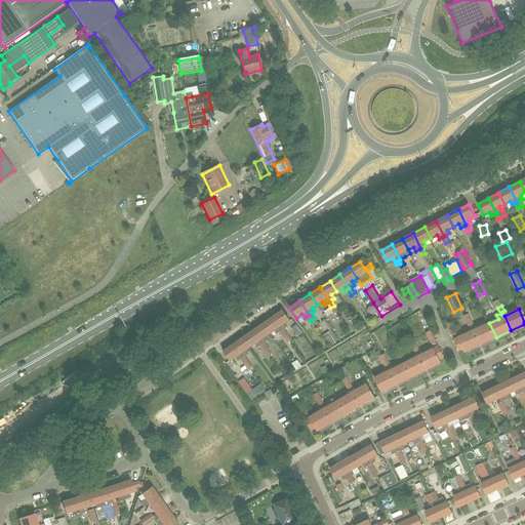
[(289,320),(283,310),(273,317),(282,330),(280,332),(284,337),(288,334),(284,329),(287,327),(284,323),(289,320)]
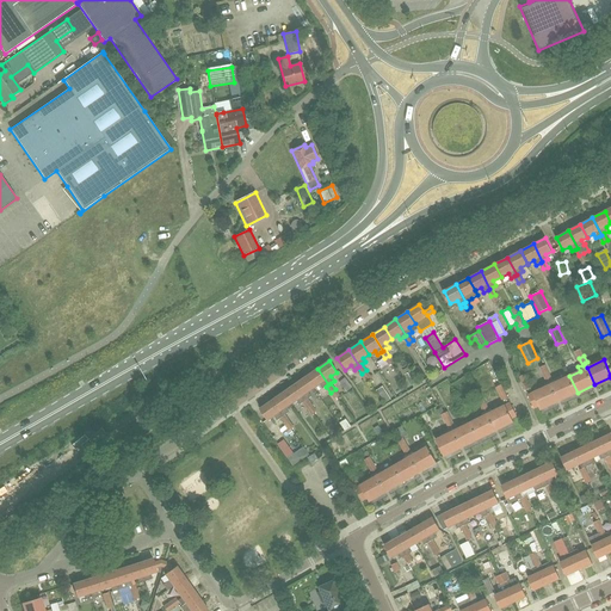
[(328,384),(318,369),(306,377),(314,388),(320,384),(322,389),(326,387),(328,384)]
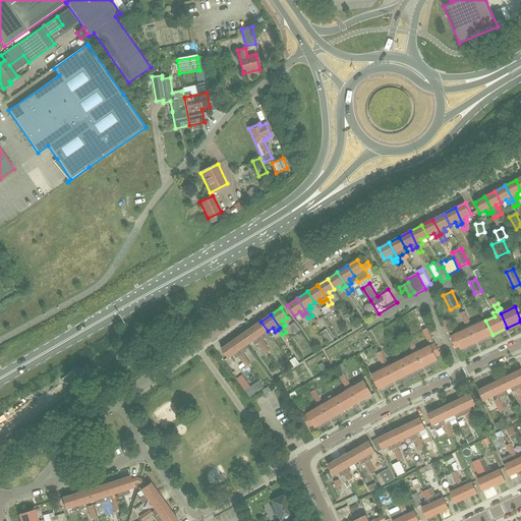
[(362,321),(359,316),(357,319),(354,314),(352,315),(357,325),(362,321)]
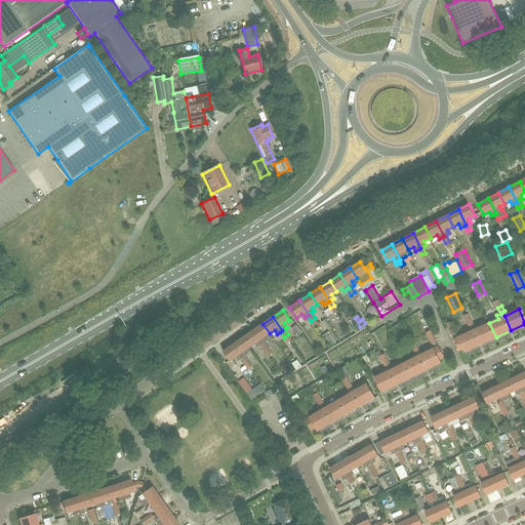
[(359,327),(353,319),(348,322),(354,330),(359,327)]
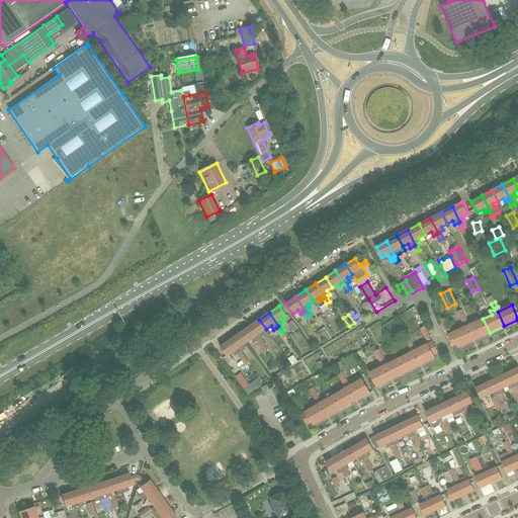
[(490,333),(483,319),(467,325),(475,340),(490,333)]
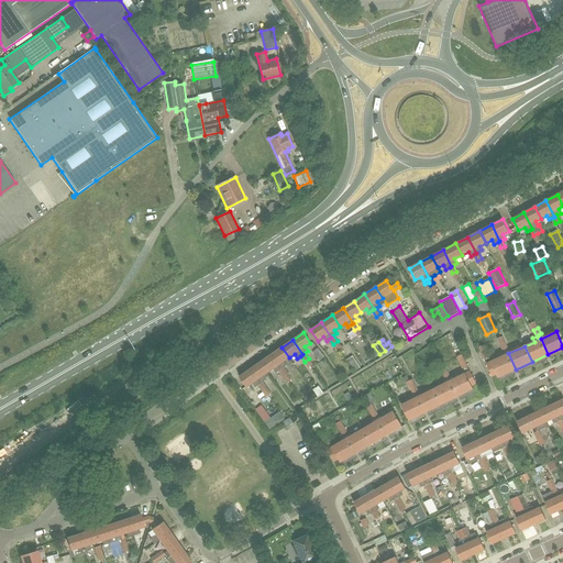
[(289,357),(282,348),(272,354),(282,368),(279,371),(284,376),(287,373),(284,367),(287,365),(284,362),(289,357)]
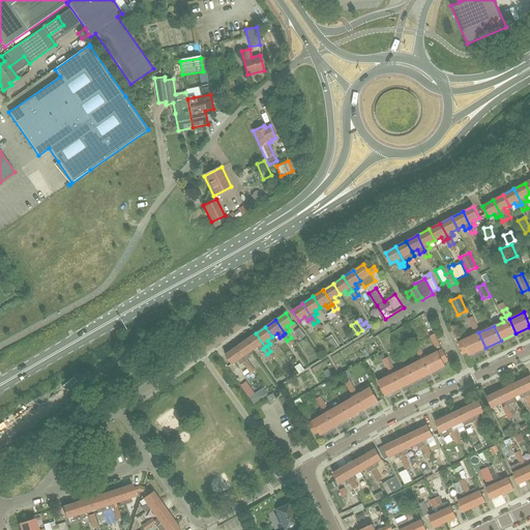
[(299,329),(294,333),(301,342),(305,337),(299,329)]
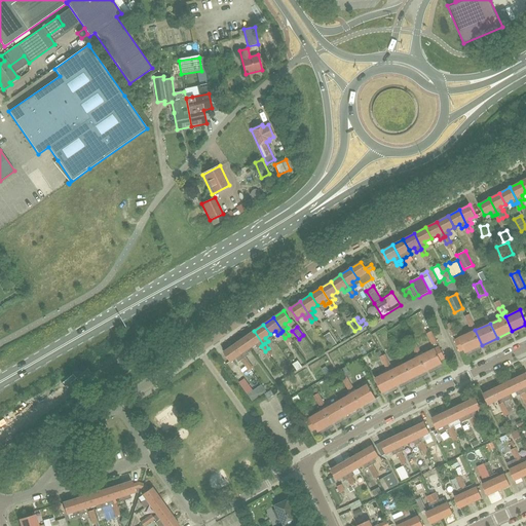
[(466,352),(482,345),(475,330),(460,337),(462,343),(465,349),(466,352)]
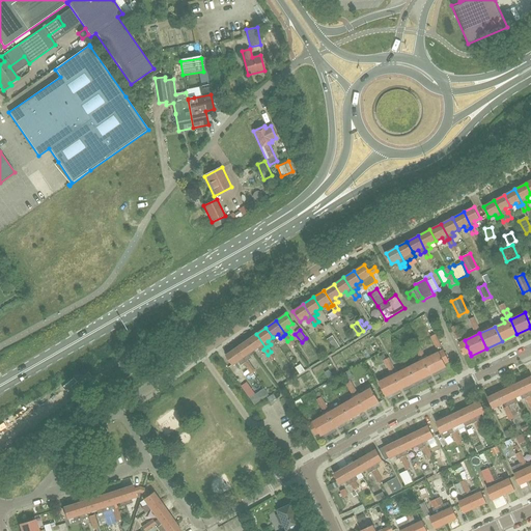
[(266,347),(256,334),(246,341),(253,352),(258,347),(260,352),(263,350),(266,347)]
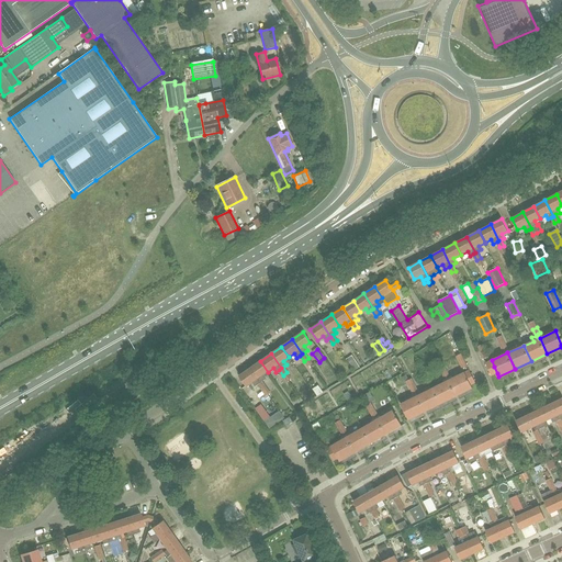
[(351,355),(346,359),(353,371),(360,367),(351,355)]
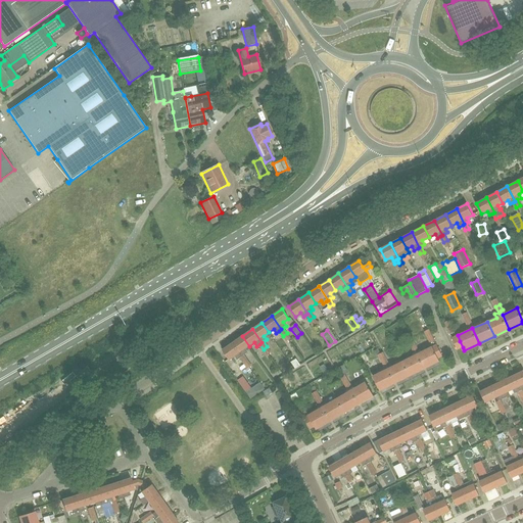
[(343,340),(348,337),(344,330),(338,333),(343,340)]
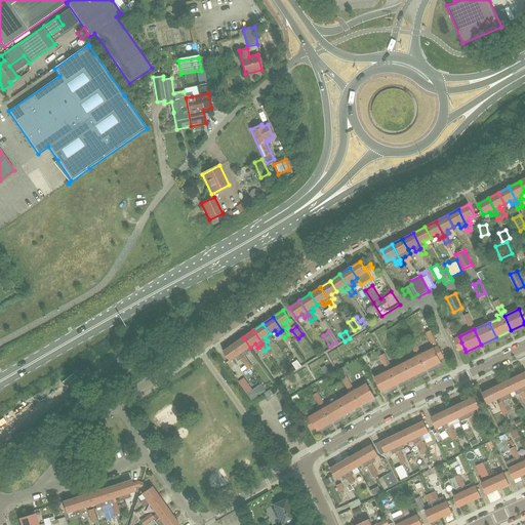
[(250,348),(243,337),(234,344),(243,358),(241,359),(244,364),(248,361),(245,356),(248,354),(245,351),(250,348)]
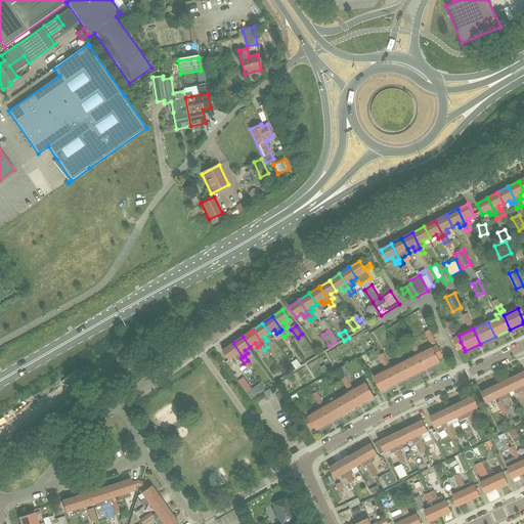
[(243,357),(233,343),(223,350),(230,360),(235,356),(237,360),(241,358),(243,357)]
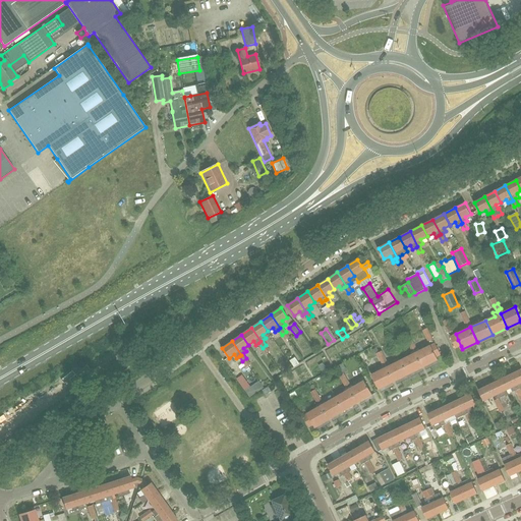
[(288,354),(296,350),(291,342),(284,347),(288,354)]
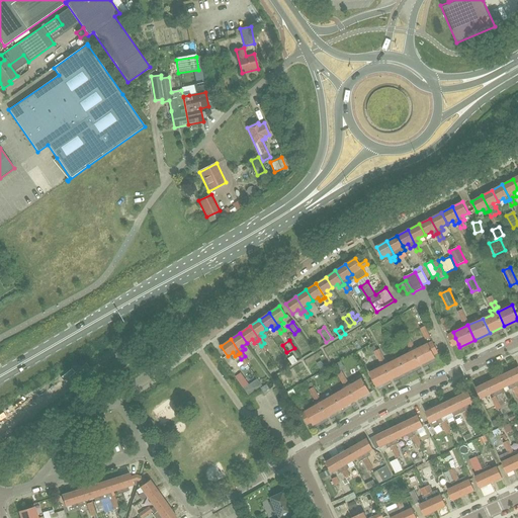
[(304,350),(311,344),(308,340),(299,346),(304,350)]
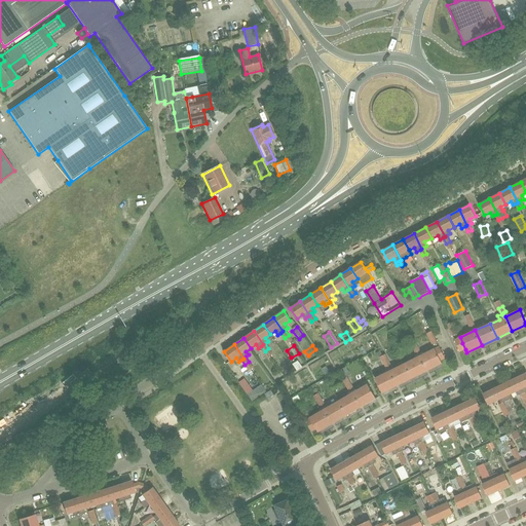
[(443,363),(441,360),(439,354),(436,348),(420,355),(427,371),(443,363)]
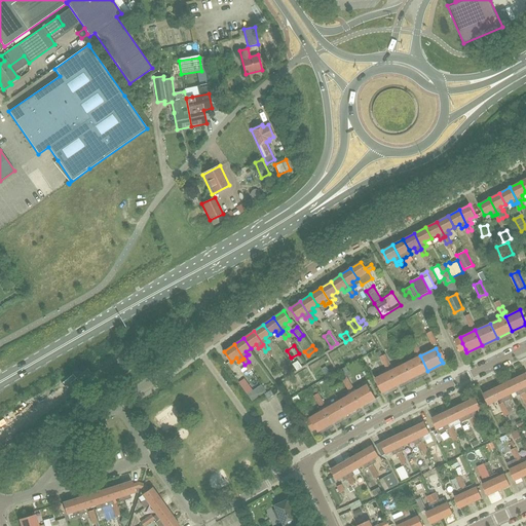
[(413,378),(427,371),(420,355),(406,364),(413,378)]
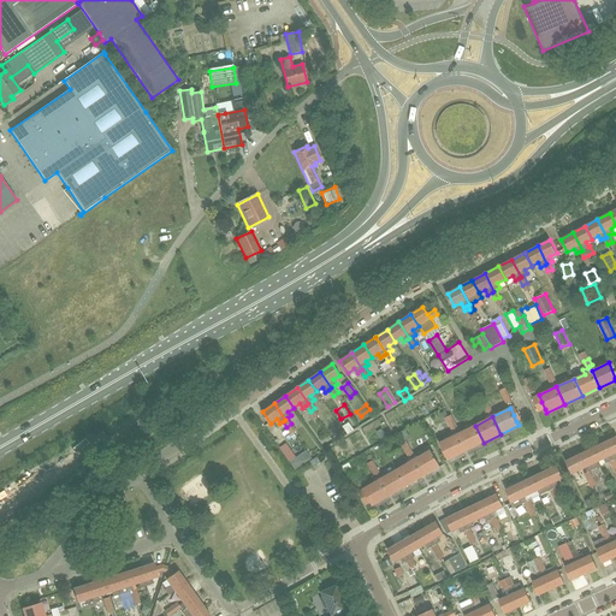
[(354,431),(349,422),(343,427),(348,434),(354,431)]
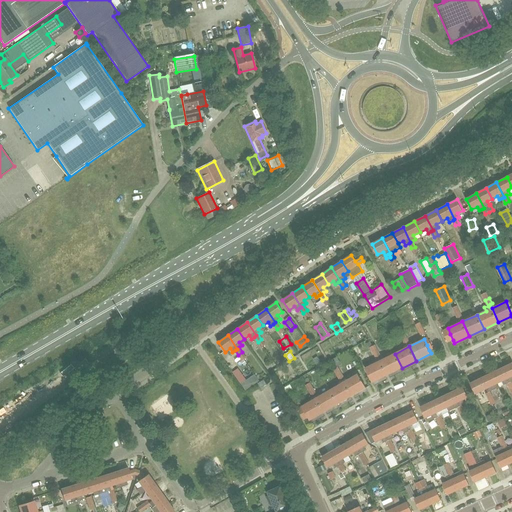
[(402,368),(395,354),(380,361),(387,375),(402,368)]
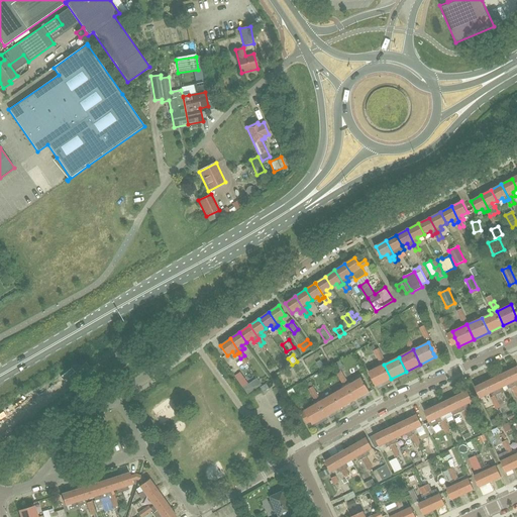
[(376,386),(391,379),(384,365),(369,372),(376,386)]
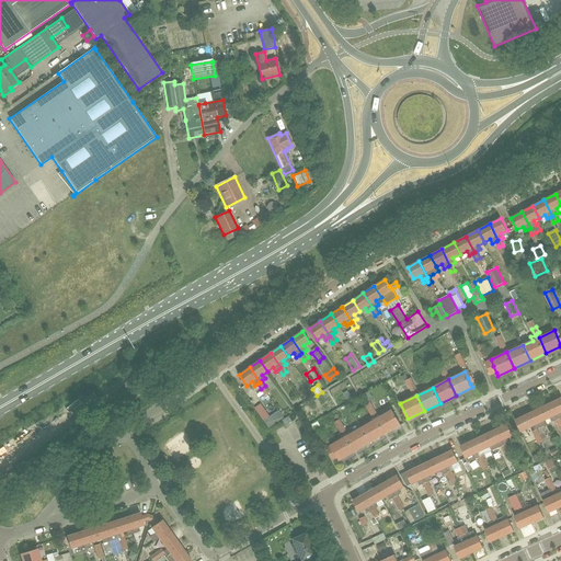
[(560,398),(550,403),(558,420),(556,421),(559,426),(560,425),(560,419),(560,418),(560,398)]
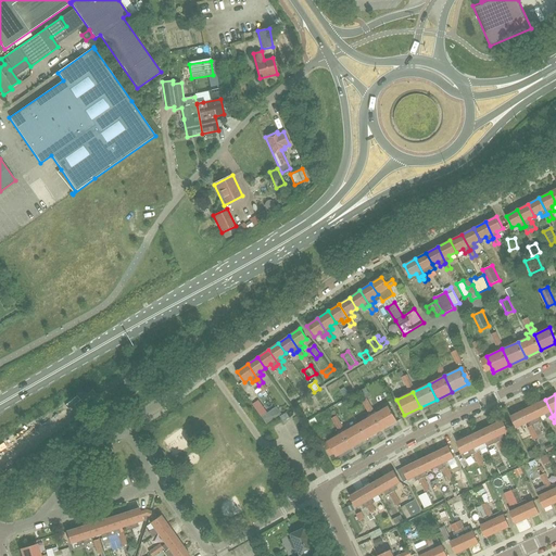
[(553,416),(545,400),(534,405),(540,417),(545,414),(547,418),(551,417),(553,416)]
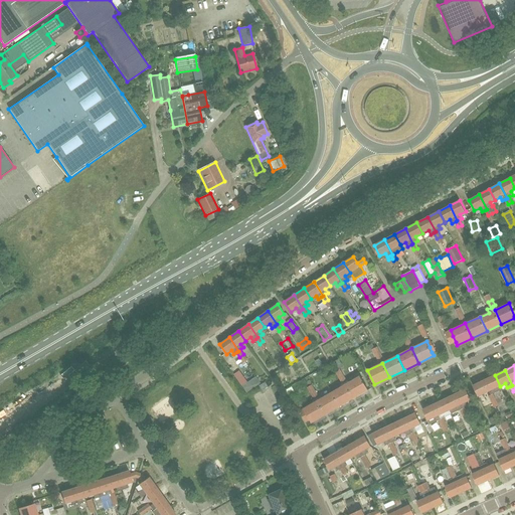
[(500,386),(495,375),(484,380),(490,391),(489,391),(491,395),(489,396),(491,401),(496,399),(493,394),(502,389),(500,386)]
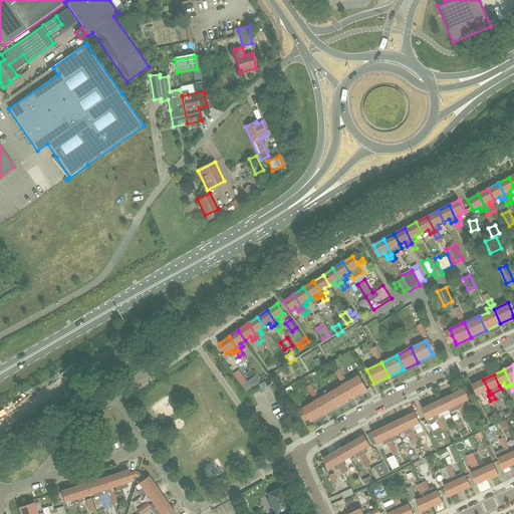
[(367,389),(359,375),(345,383),(353,398),(367,389)]
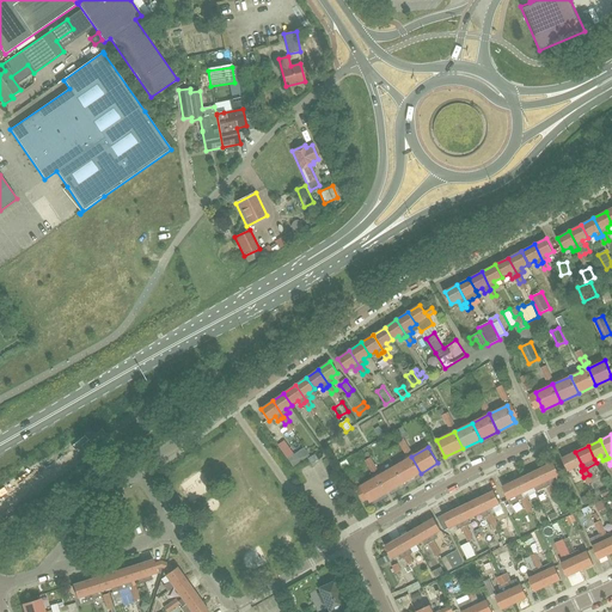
[(582,465),(575,452),(562,458),(569,471),(581,465),(582,465)]
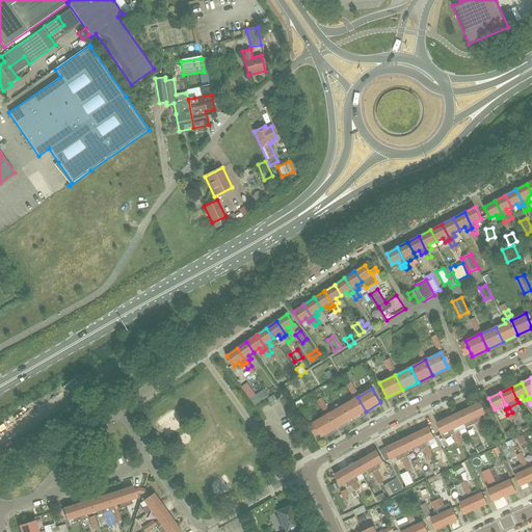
[(256,405),(262,400),(258,394),(251,398),(256,405)]
